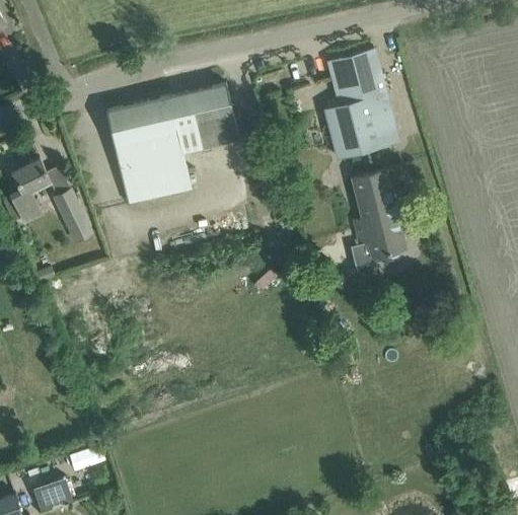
[(338,159),(399,143),(375,51),(327,64),(339,107),(324,112),(329,131),(338,159)]
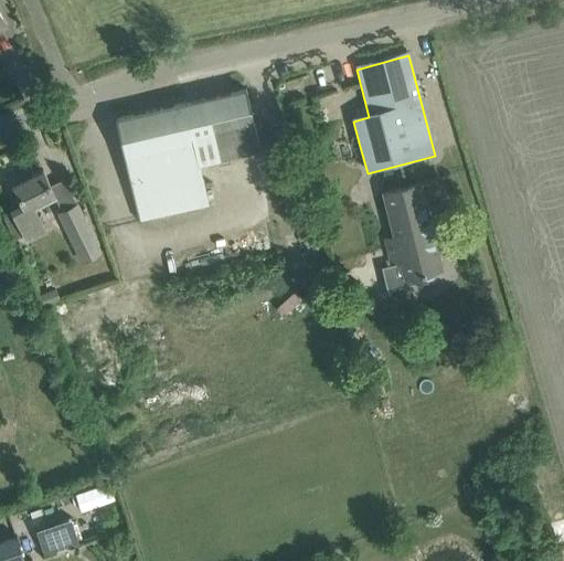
[(199,167),(259,152),(245,92),(184,106),(199,167)]
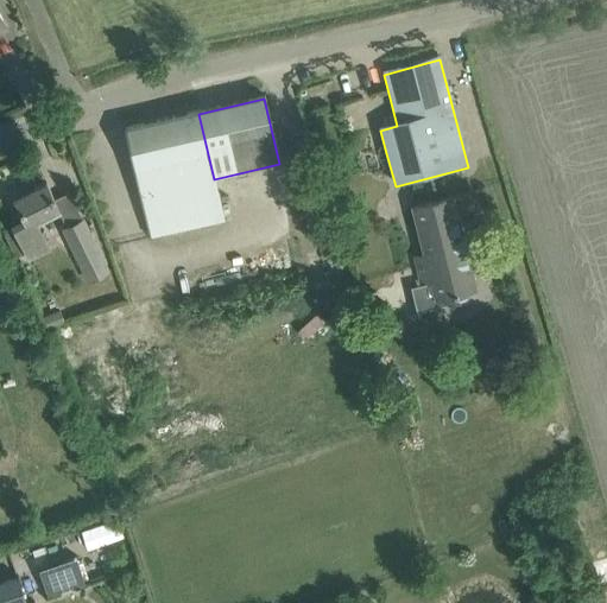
[(223,222),(214,179),(198,114),(125,132),(150,240),(223,222)]
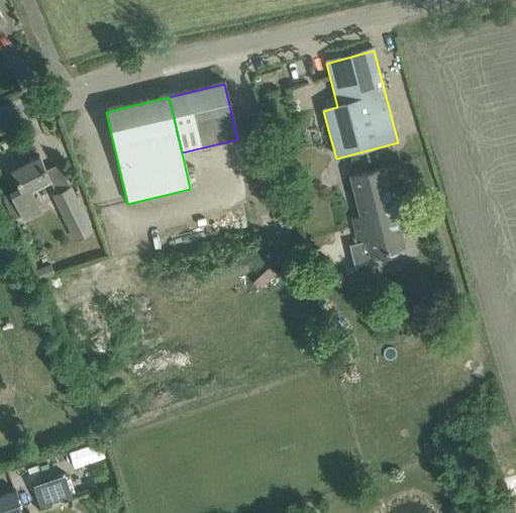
[(50,182),(47,177),(39,159),(12,172),(20,189),(10,194),(25,224),(41,216),(36,206),(29,192),(50,182)]
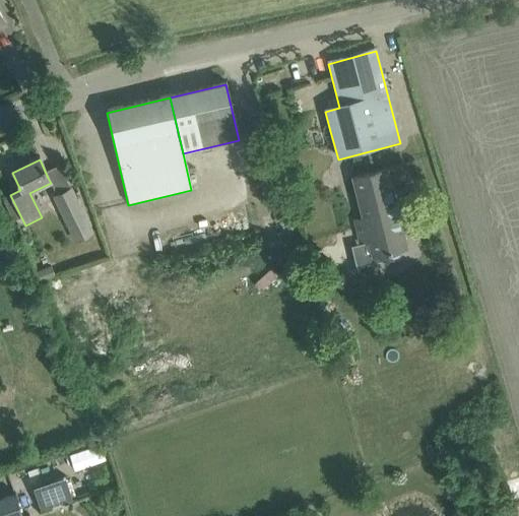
[(353,182),(364,220),(353,223),(360,246),(370,244),(373,256),(380,255),(382,264),(399,259),(397,250),(403,248),(383,174),(353,182)]
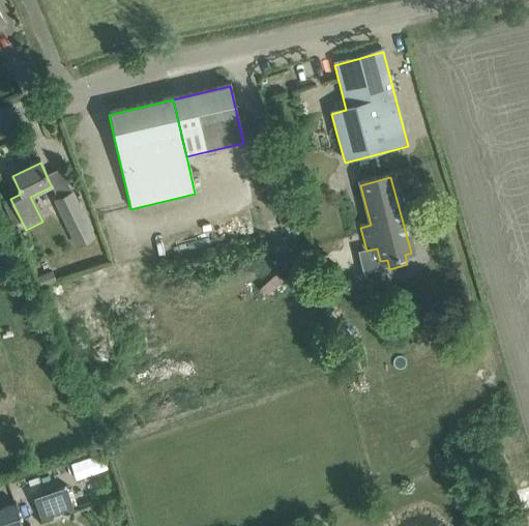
[(77,250),(81,247),(94,241),(72,196),(59,202),(55,204),(77,250)]
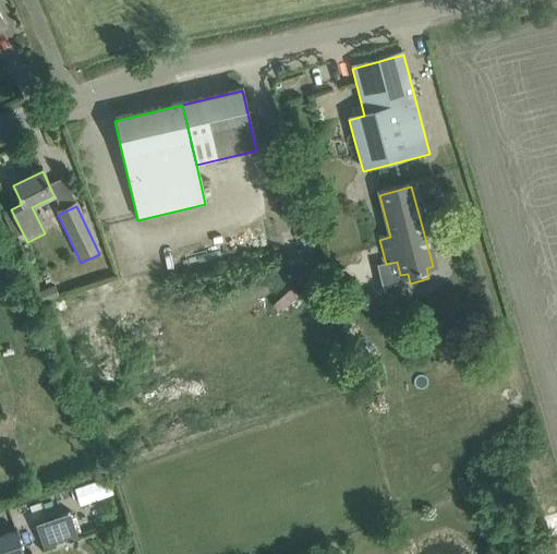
[(33,524),(41,549),(77,537),(69,512),(33,524)]
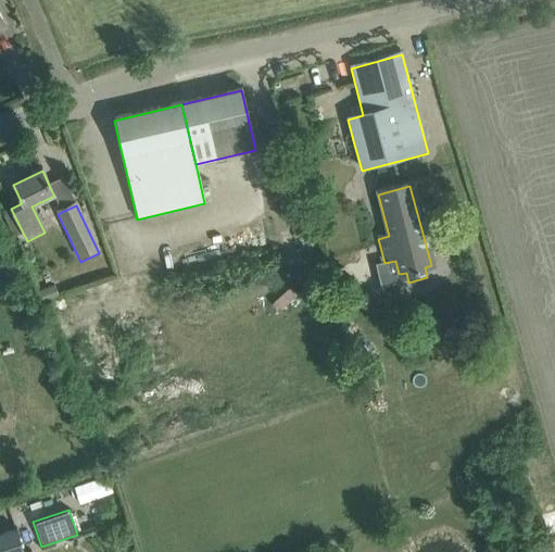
[(16,531),(0,537),(0,551),(23,551),(16,531)]
